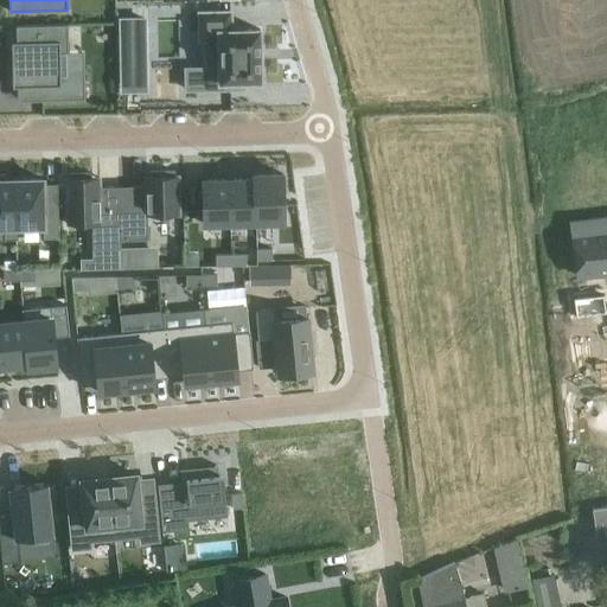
[(230,11),(199,12),(199,39),(218,39),(219,68),(205,68),(205,88),(232,88),(243,88),(243,81),(261,81),(261,78),(261,63),(261,46),(260,46),(260,31),(260,29),(257,29),(231,30),(230,11)]
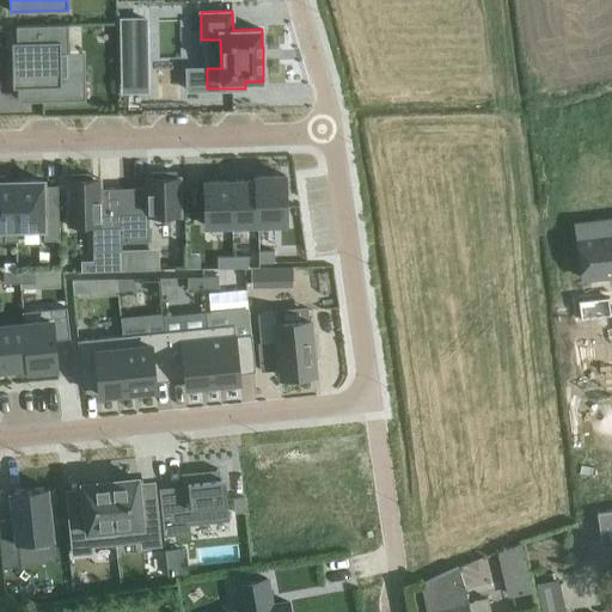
[(146,18),(122,19),(123,67),(147,66),(146,18)]
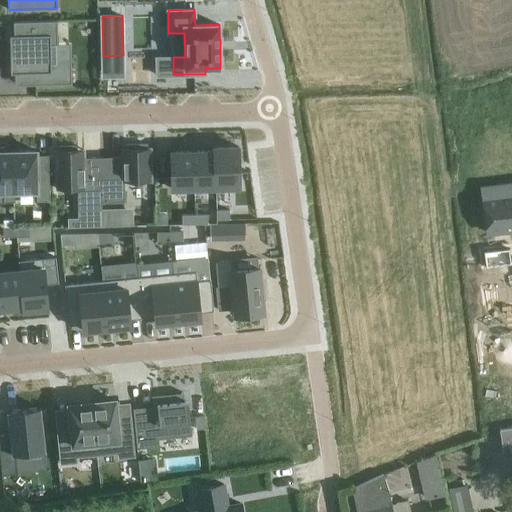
[(13,21),(14,35),(10,35),(10,73),(35,73),(35,85),(72,84),(71,64),(51,65),(51,43),(58,43),(57,20),(13,21)]
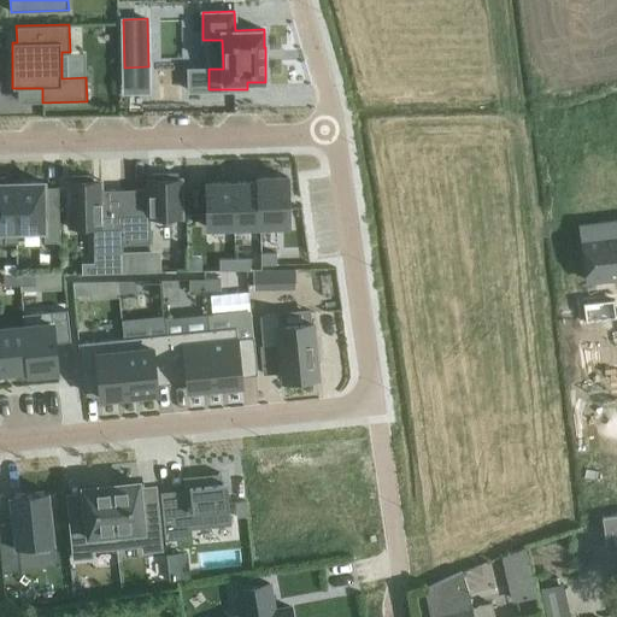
[(181,177),(177,178),(177,174),(152,174),(152,178),(148,178),(148,188),(119,189),(121,244),(123,244),(151,244),(151,218),(182,218),(181,177)]
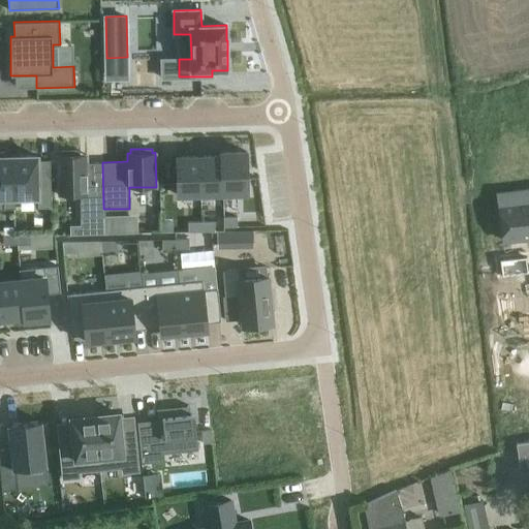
[(105,216),(105,209),(103,209),(102,162),(86,162),(86,154),(78,154),(78,150),(61,151),(61,155),(58,155),(59,195),(80,194),(81,217),(105,216)]
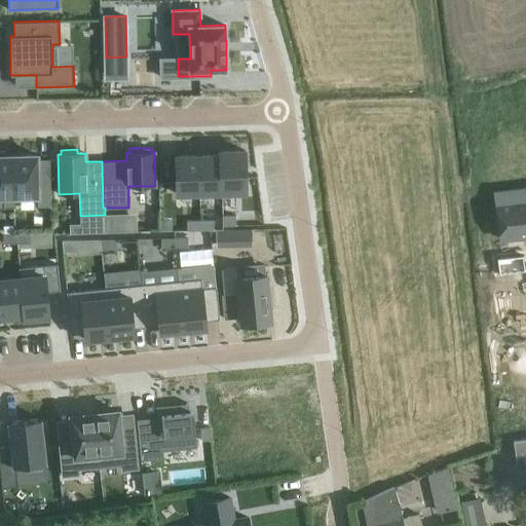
[(242,150),(217,151),(217,154),(218,154),(219,192),(243,192),(242,150)]
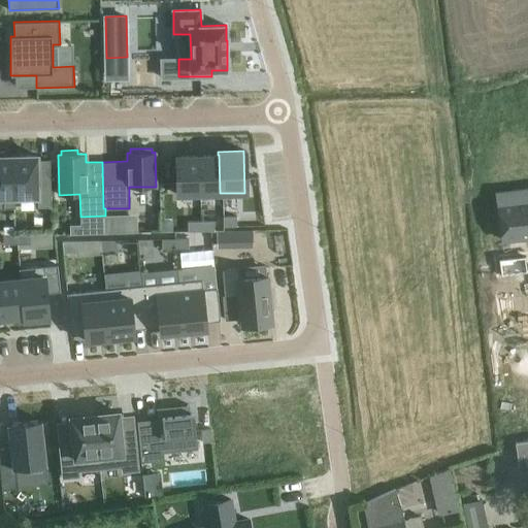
[(0,207),(4,208),(15,207),(15,197),(13,197),(12,156),(5,156),(5,152),(0,152),(0,207)]
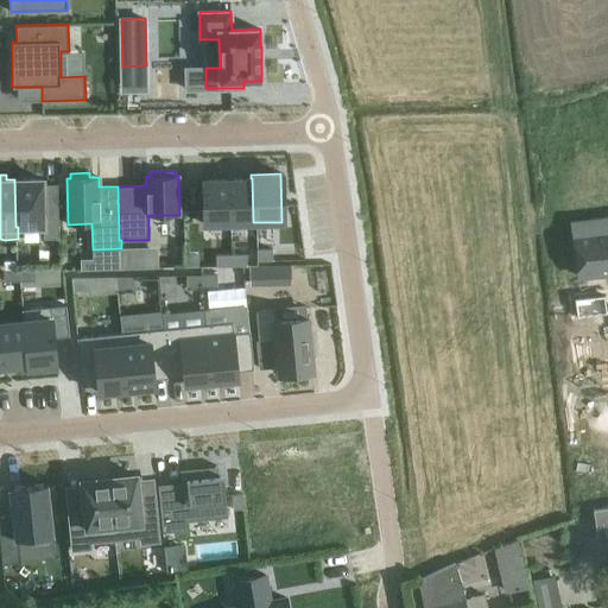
[(43,178),(14,179),(16,227),(18,227),(44,227),(44,239),(59,238),(58,207),(44,207),(44,184),(43,178)]
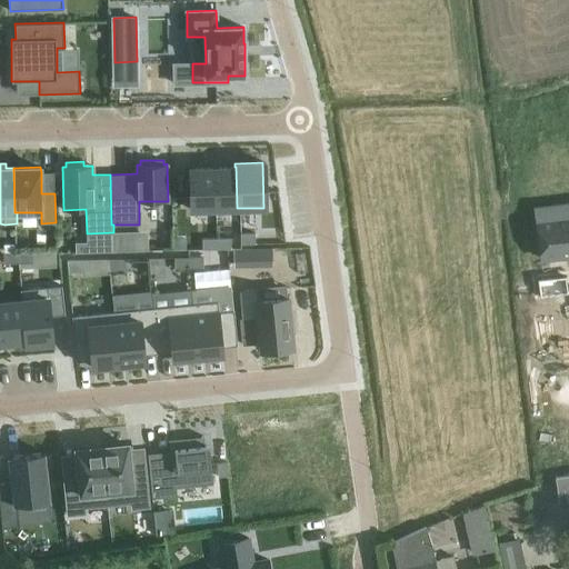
[(235,167),(212,168),(213,209),(237,208),(236,167),(235,167)]
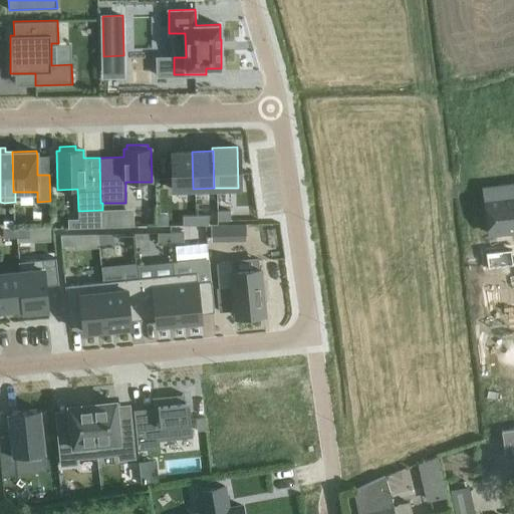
[(192,152),(169,153),(170,190),(193,189),(192,152)]
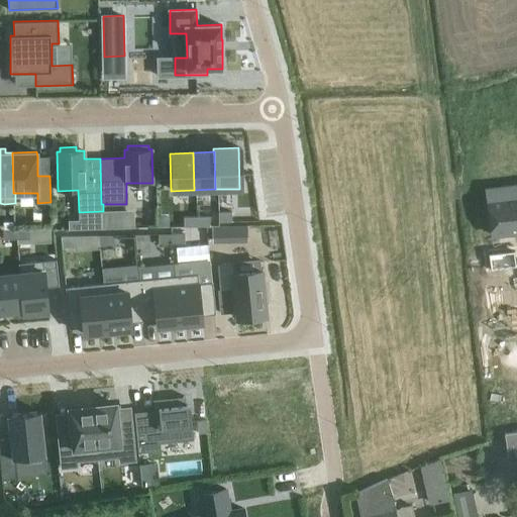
[(516,198),(515,186),(487,189),(493,235),(516,231),(516,198)]
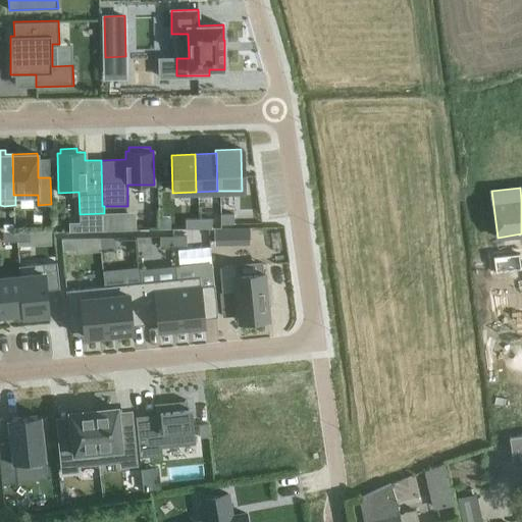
[(233,213),(220,214),(221,223),(233,223),(233,213)]
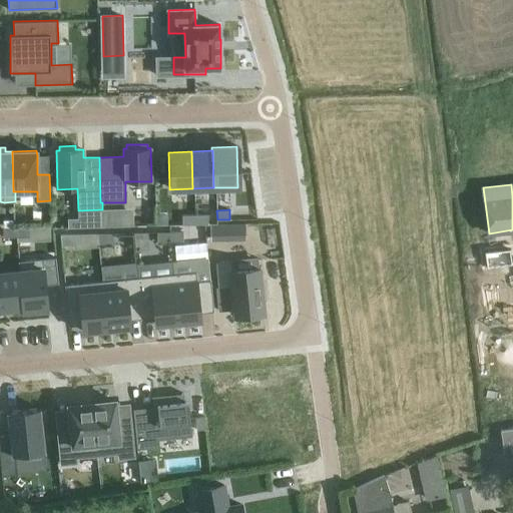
[(195,214),(182,215),(182,224),(195,224),(195,214)]
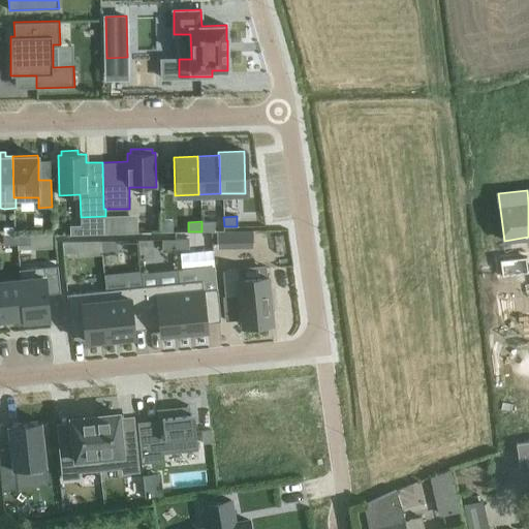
[(215,221),(201,221),(201,231),(215,231),(215,221)]
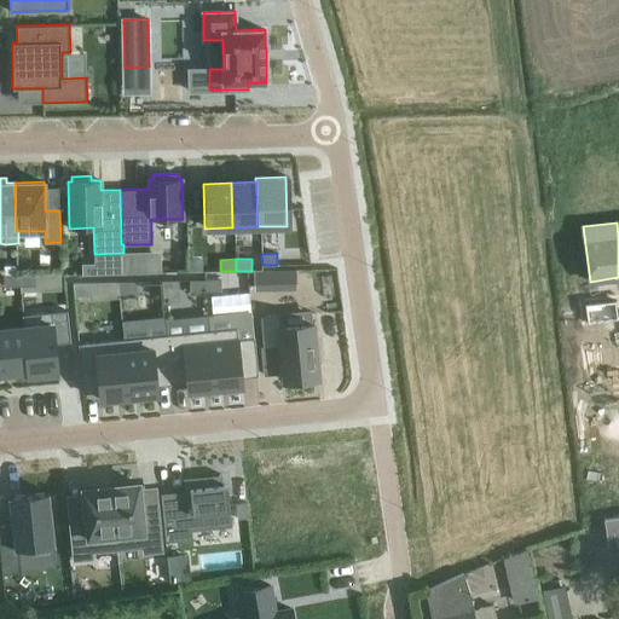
[(276,267),(255,268),(255,288),(276,288),(276,267)]
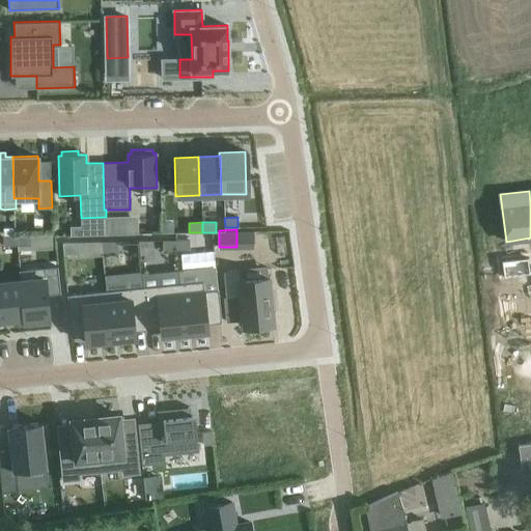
[(3,235),(3,246),(17,245),(17,234),(3,235)]
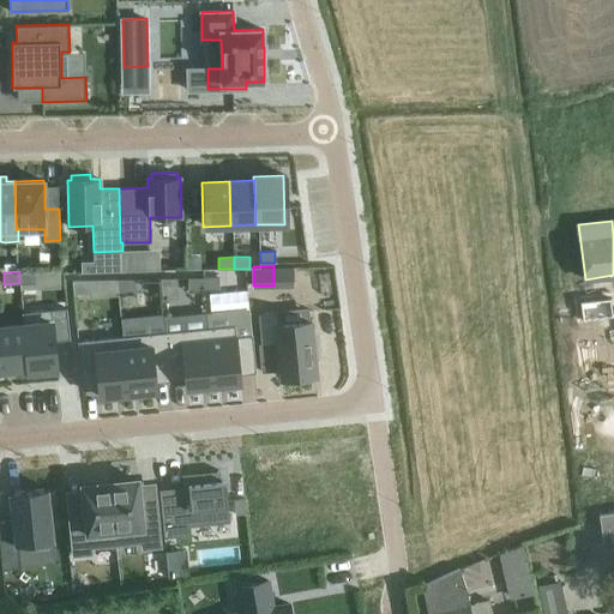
[(35,271),(19,271),(19,283),(36,283),(35,271)]
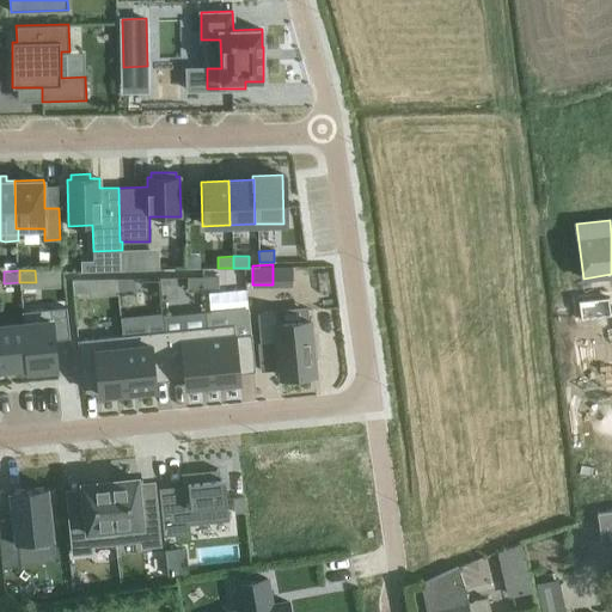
[(136,276),(117,277),(118,292),(138,289),(136,276)]
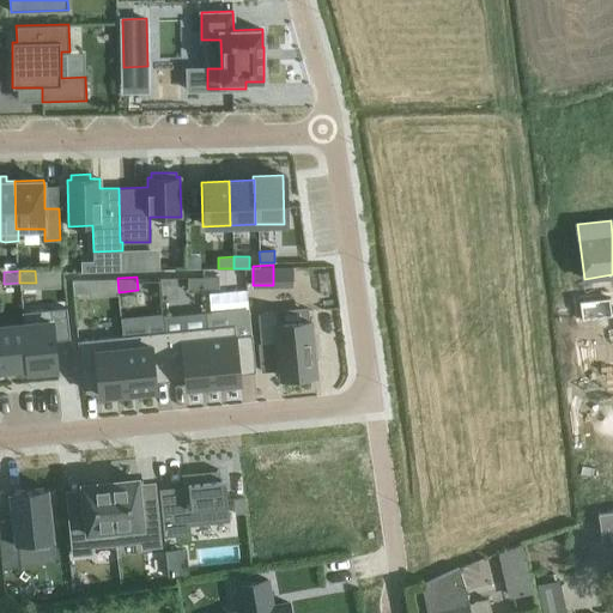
[(204,289),(204,277),(188,277),(188,289),(204,289)]
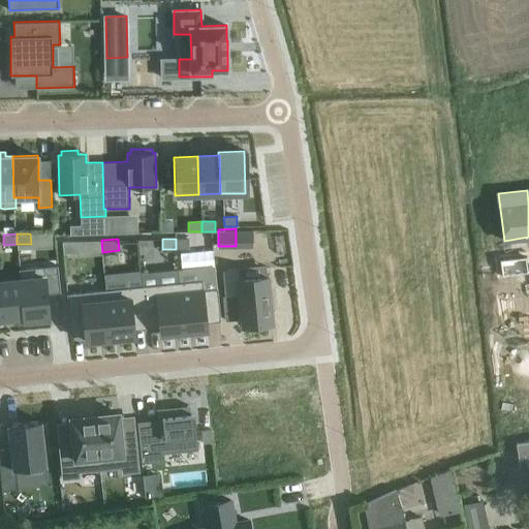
[(189,249),(189,239),(176,239),(176,249),(189,249)]
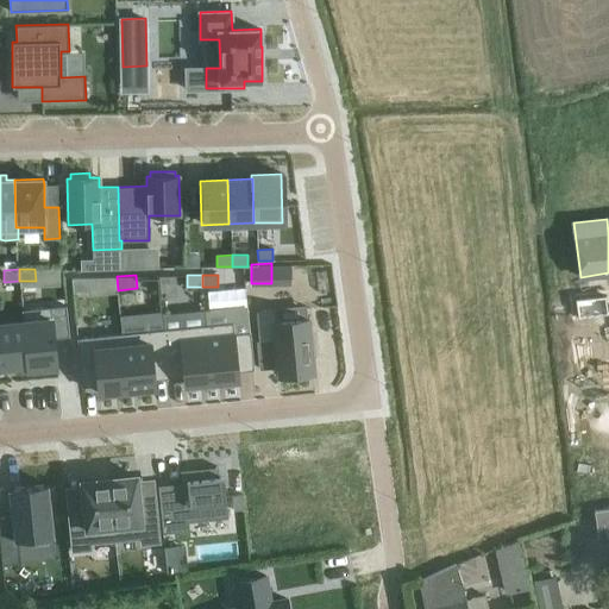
[(73,276),(74,290),(87,289),(86,276),(73,276)]
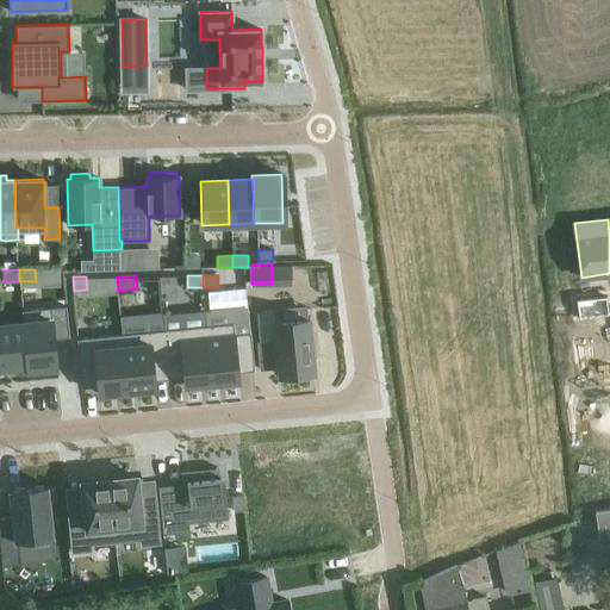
[(608,296),(577,299),(579,318),(609,315),(608,296)]
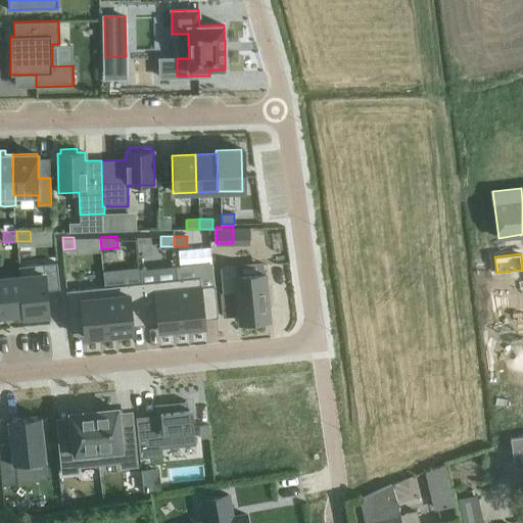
[(56,263),(18,266),(19,276),(20,276),(25,314),(24,314),(24,317),(49,315),(46,288),(58,286),(56,263)]
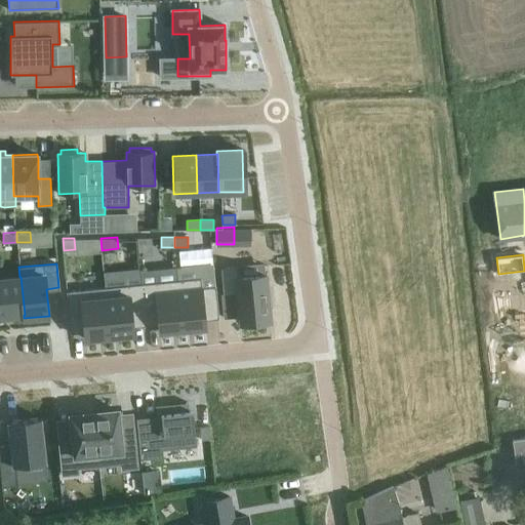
[(237,267),(221,268),(224,294),(238,293),(241,323),(270,320),(269,307),(272,307),(270,290),(267,290),(266,274),(238,277),(237,267)]
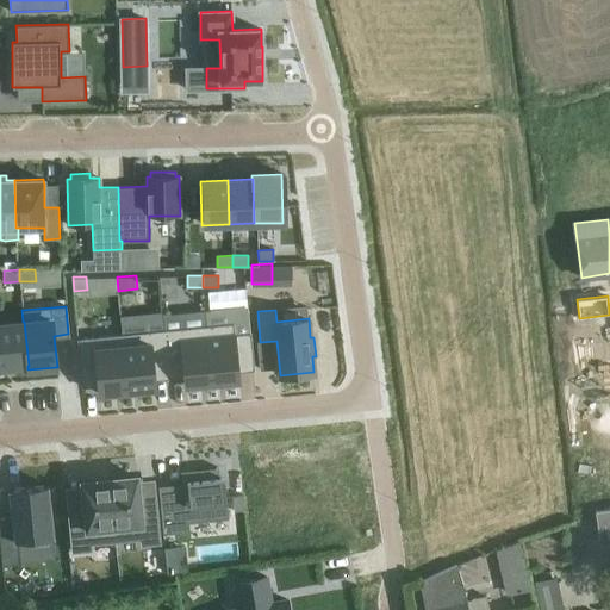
[(0,323),(0,338),(4,368),(27,366),(29,366),(24,322),(23,322),(0,323)]
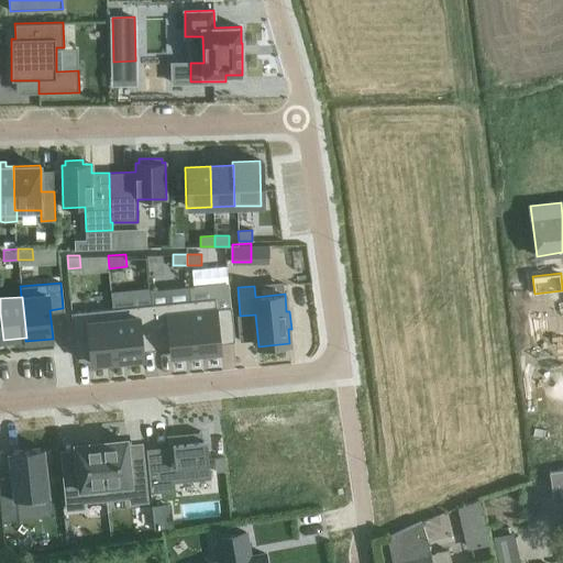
[(216,298),(190,300),(196,353),(221,351),(220,343),(234,341),(231,307),(217,309),(216,298)]
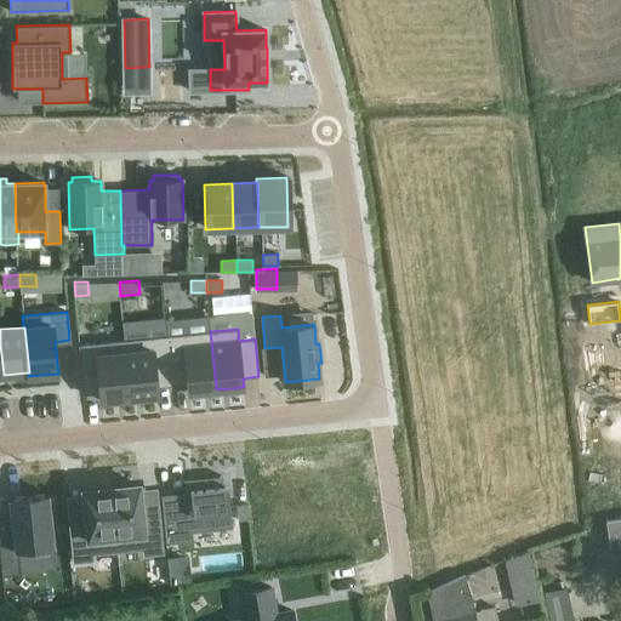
[(184,335),(167,336),(172,385),(188,383),(189,392),(216,389),(210,331),(184,335)]
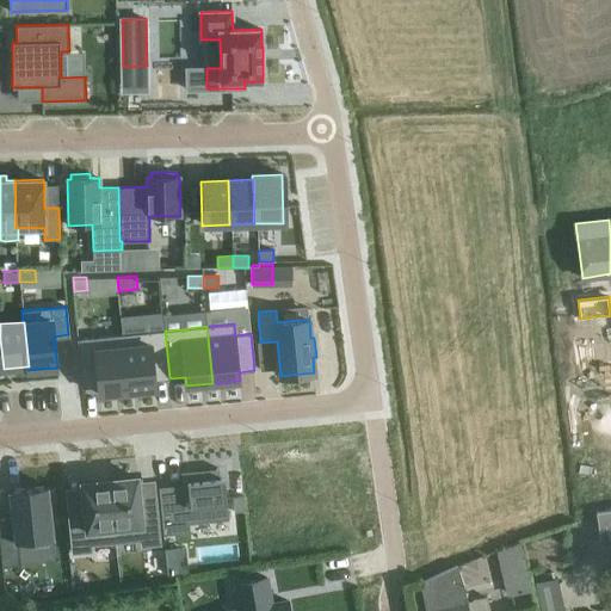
[(165,331),(122,335),(128,392),(156,389),(155,381),(170,378),(165,331)]
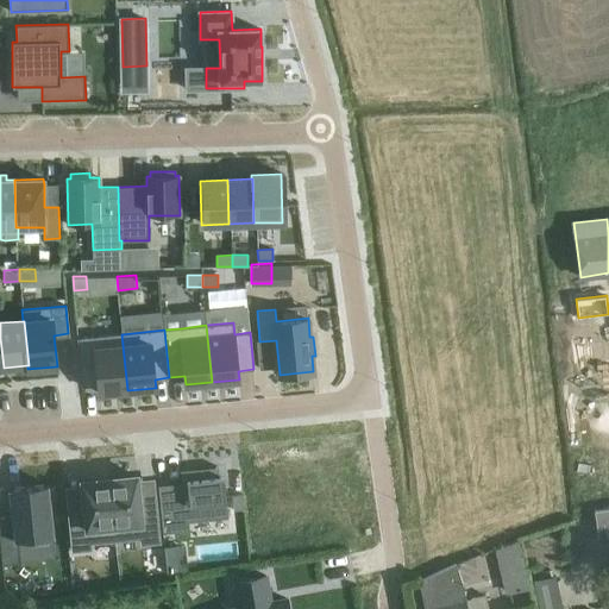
[(121,334),(77,338),(82,387),(99,384),(99,394),(127,390),(121,334)]
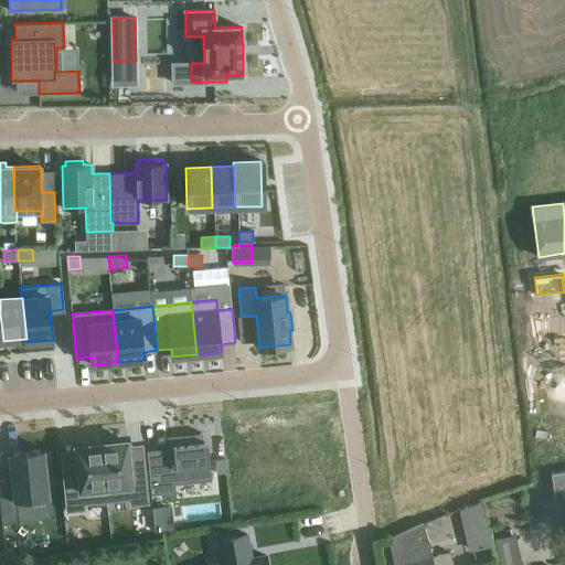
[(157,452),(147,454),(151,494),(176,492),(174,483),(212,480),(210,458),(208,441),(203,441),(203,433),(178,436),(178,440),(168,441),(169,447),(157,449),(157,452)]
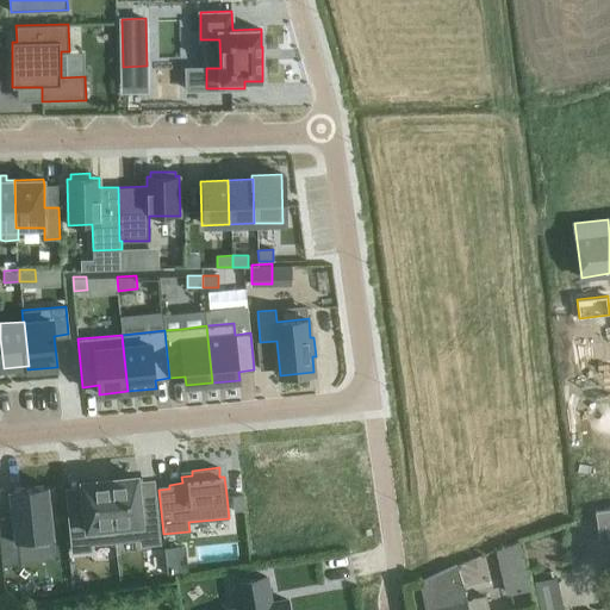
[(137,475),(110,479),(116,542),(142,540),(142,545),(160,542),(155,503),(139,504),(137,475)]
